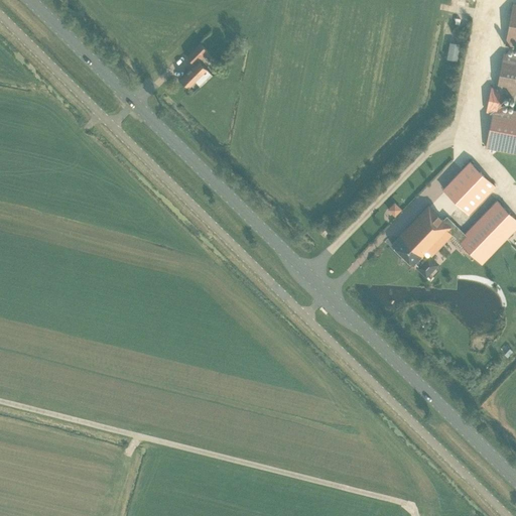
[(515,4),(514,4),(506,44),(515,45),(515,4)]
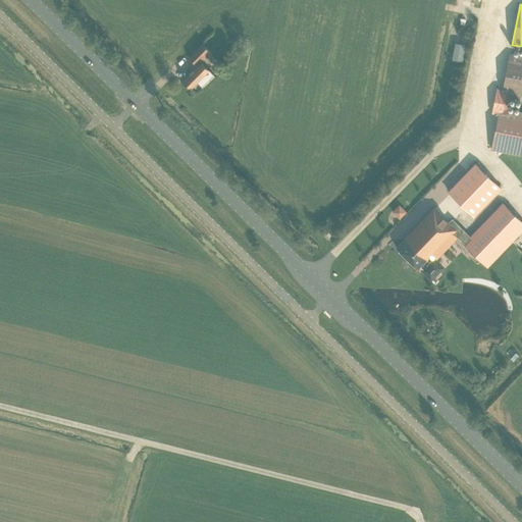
[(208,51),(202,45),(190,58),(196,64),(208,51)]
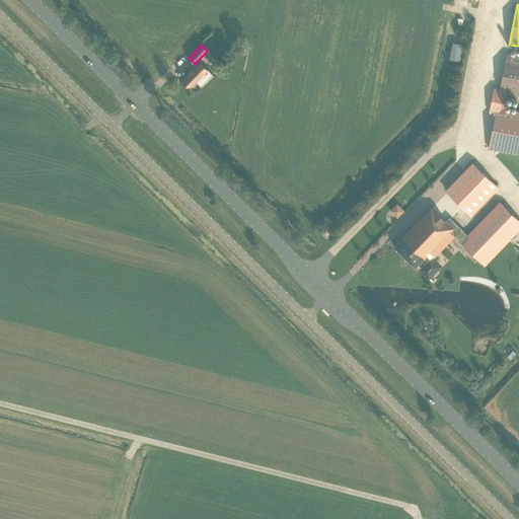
[(495,87),(490,113),(495,114),(489,148),(518,153),(518,110),(503,108),(505,95),(518,97),(518,56),(507,54),(501,84),(496,83),(495,87)]
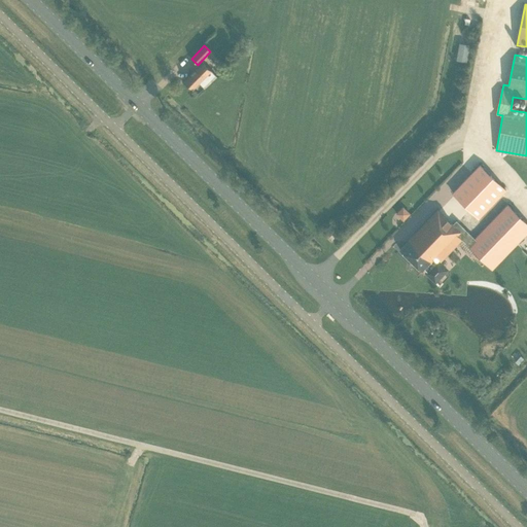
[(210,71),(203,63),(185,81),(192,89),(199,82),(200,83),(206,76),(205,75),(210,71)]
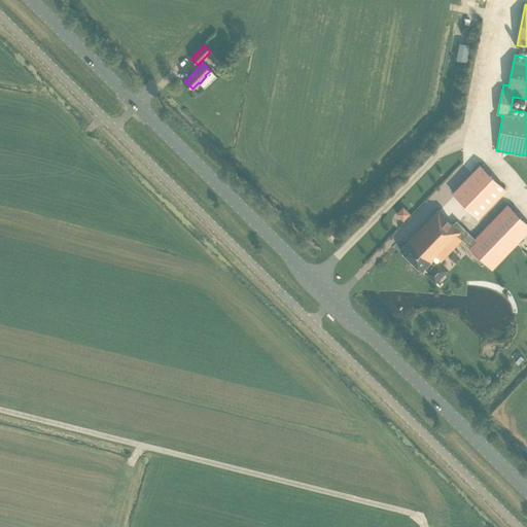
[(506,189),(480,165),(453,192),(479,218),(506,189)]
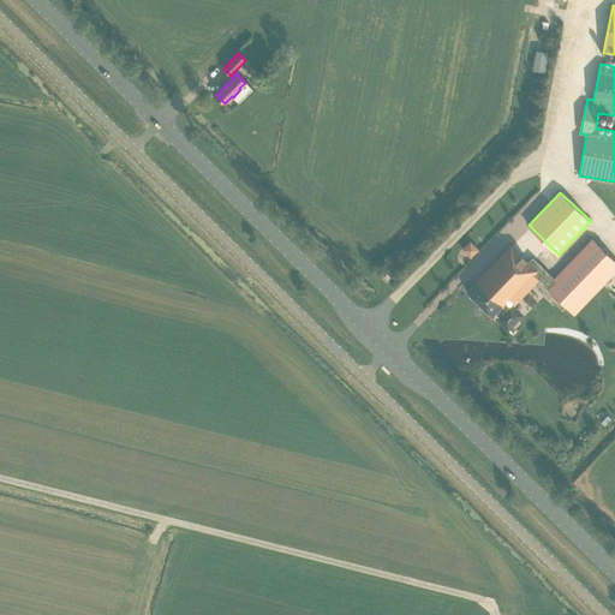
[(614,272),(614,260),(592,239),(554,278),(532,257),(529,262),(511,245),(482,275),(483,278),(477,285),(475,282),(466,291),(493,316),(495,314),(499,317),(499,318),(513,333),(514,332),(509,327),(520,315),(511,305),(507,303),(533,274),(574,314),(614,272)]
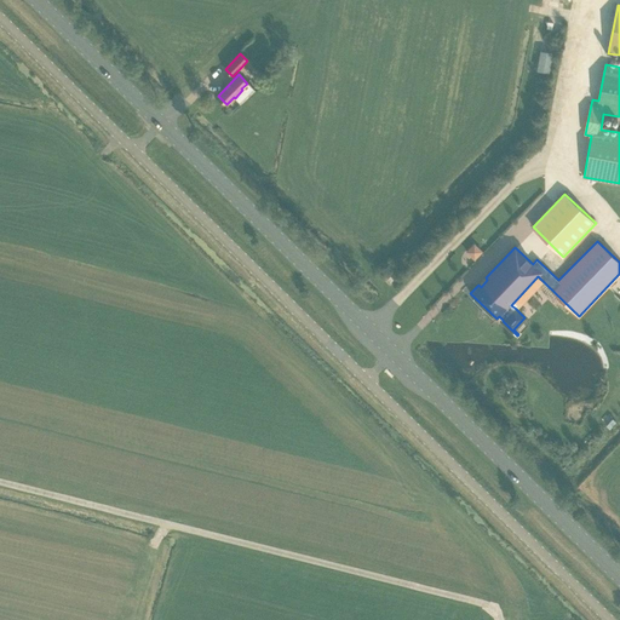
[(472,245),(464,252),(474,262),(481,253),(472,245)]
